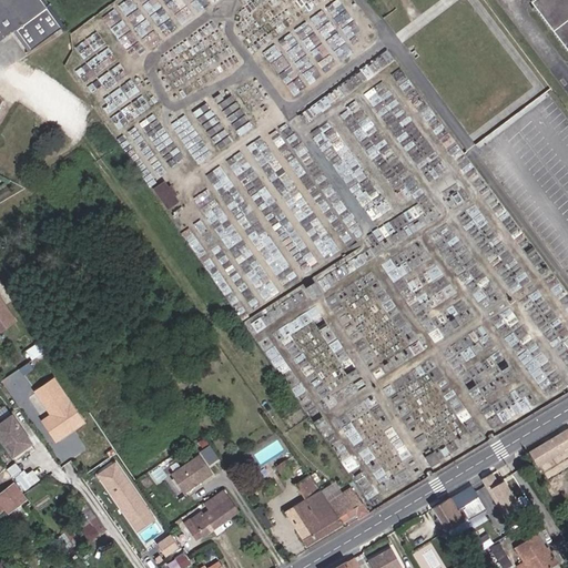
[(33,48),(63,26),(48,6),(43,0),(0,0),(0,41),(18,28),(33,48)]
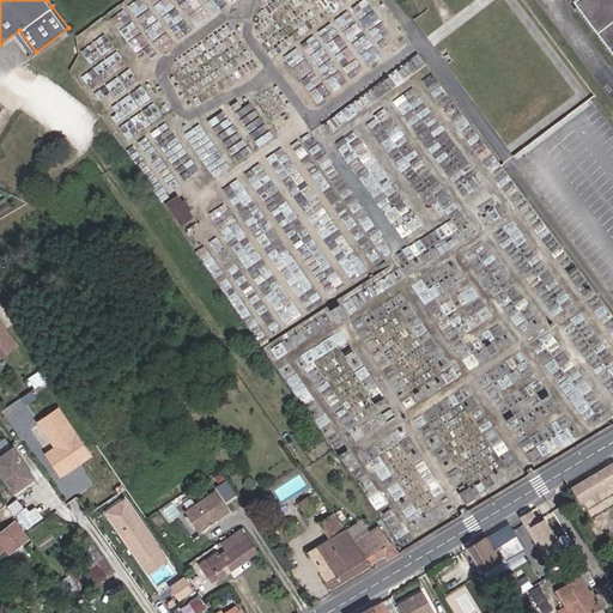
[(612,53),(612,0),(577,0),(575,2),(612,53)]
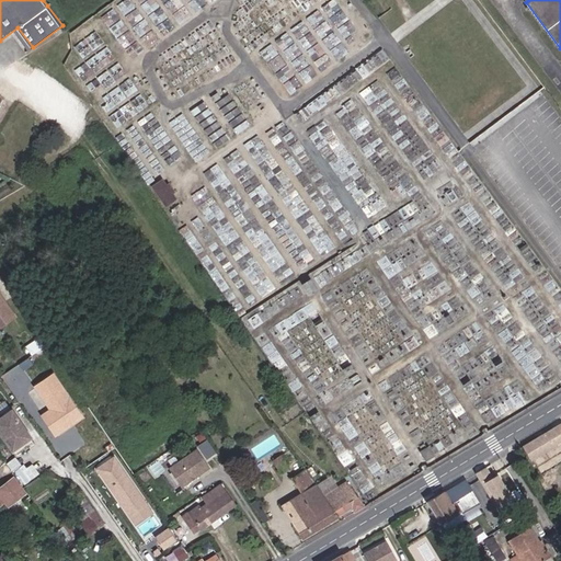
[(0,116),(10,99),(0,94),(0,116)]
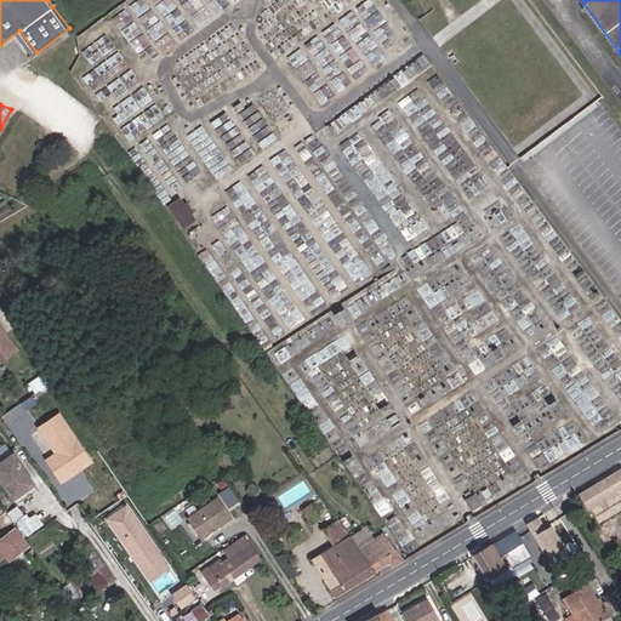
[(182,197),(167,205),(182,228),(195,218),(182,197)]
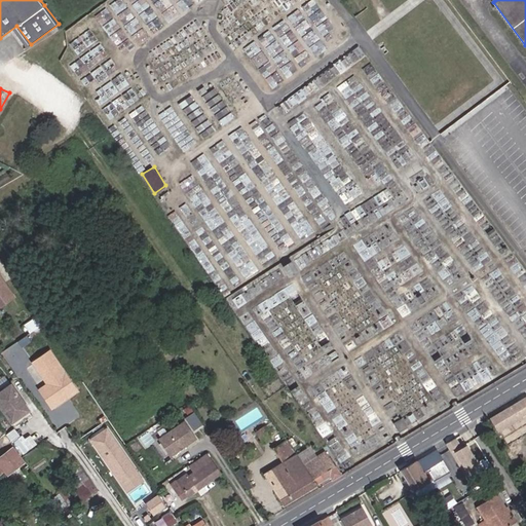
[(0,308),(16,298),(3,276),(1,277),(0,275),(0,308)]
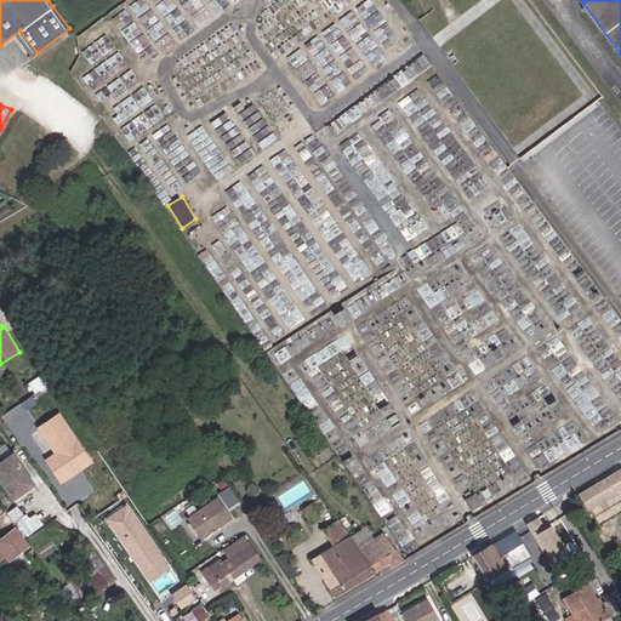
[(62,416),(41,429),(58,455),(49,461),(62,482),(75,473),(75,469),(79,467),(78,465),(89,457),(62,416)]
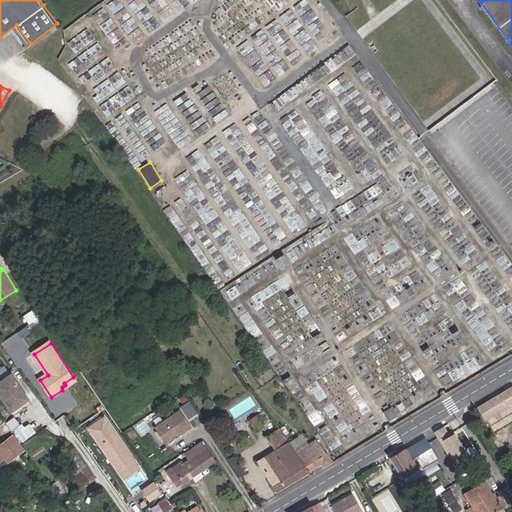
[(0,381),(11,374),(9,371),(0,377),(0,381)]
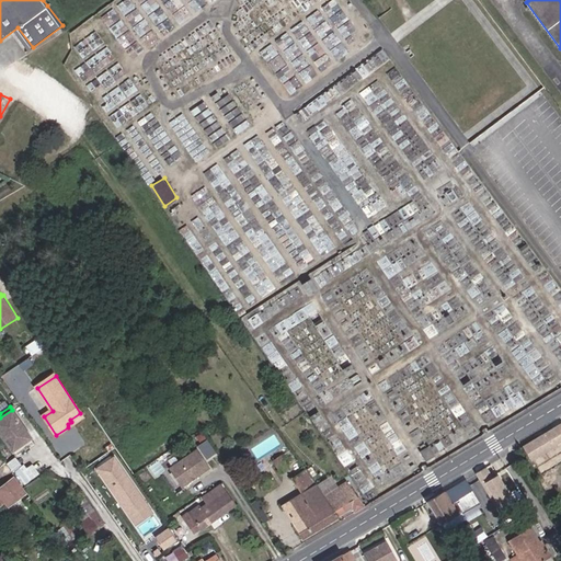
[(32,439),(12,410),(0,418),(0,431),(18,456),(25,450),(22,446),(32,439)]
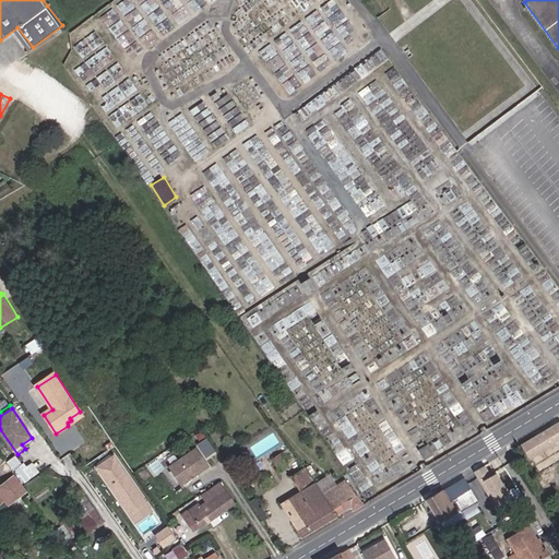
[(68,426),(82,415),(80,412),(70,418),(71,420),(68,423),(68,426)]
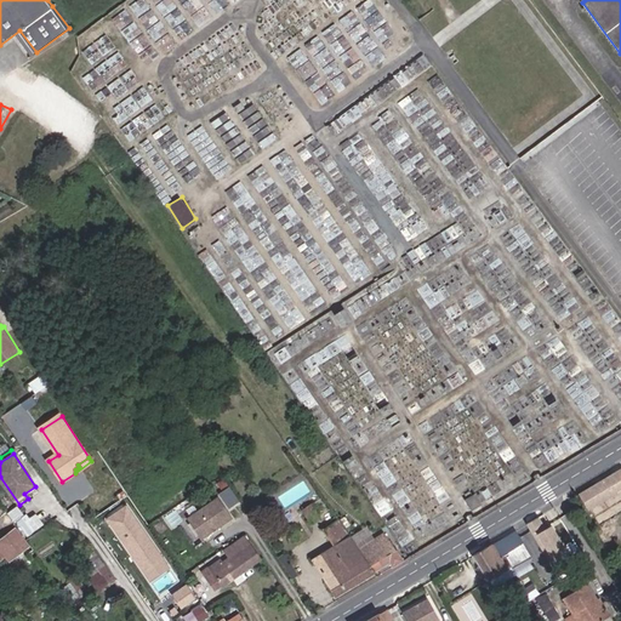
[(620,488),(620,486),(620,485),(620,469),(580,494),(590,510),(592,507),(603,501),(615,494),(620,489),(620,488)]
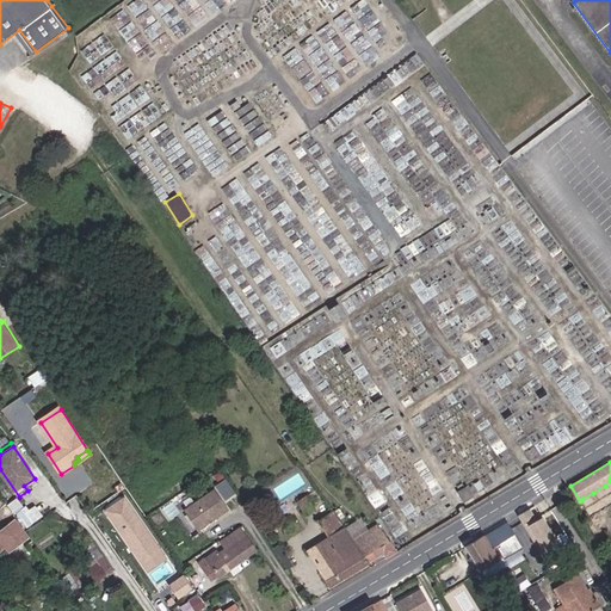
[(224,500),(235,492),(226,477),(215,485),(224,500)]
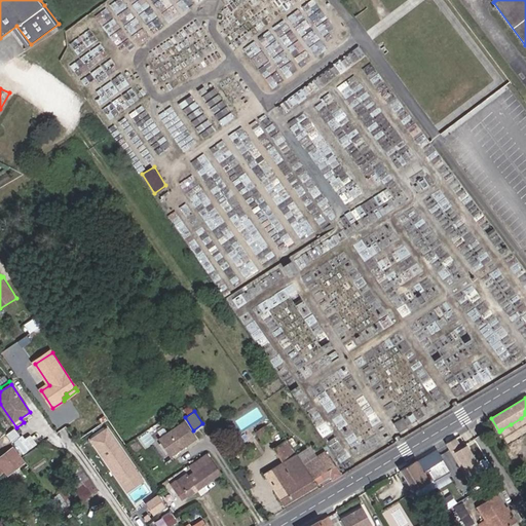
[(24,422),(33,415),(30,412),(21,418),(24,422)]
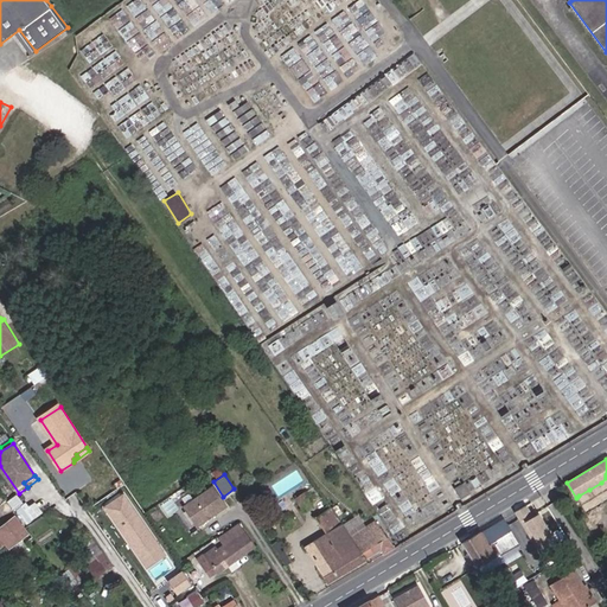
[(228,508),(215,487),(185,506),(198,526),(228,508)]
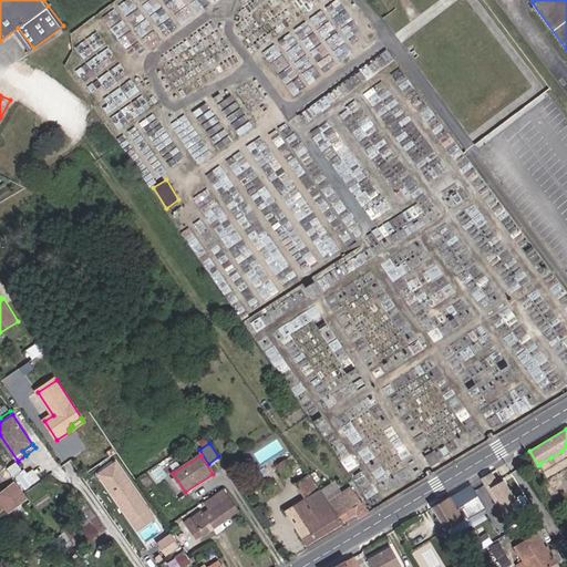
[(428,455),(418,461),(422,470),(432,465),(428,455)]
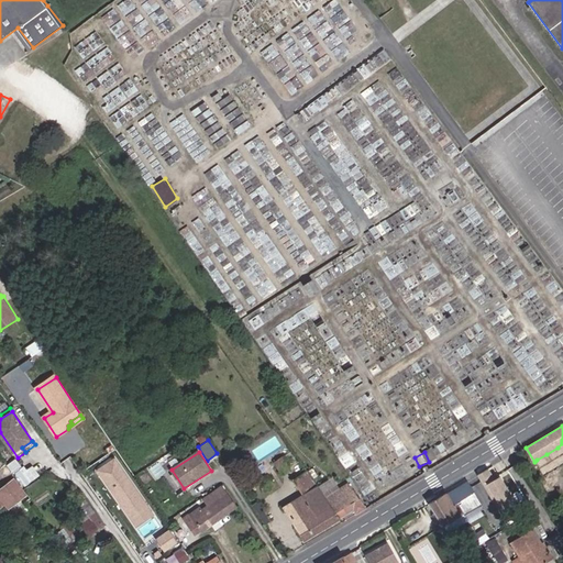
[(547,454),(537,460),(540,465),(550,460),(547,454)]
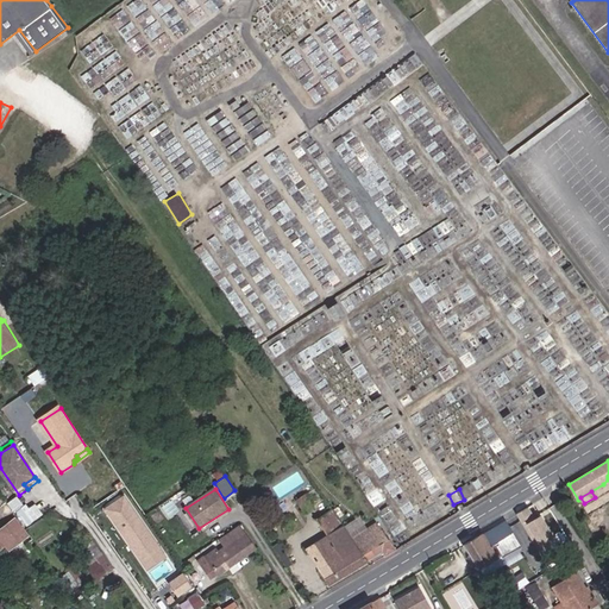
[(105,506),(146,570),(168,556),(126,493),(105,506)]
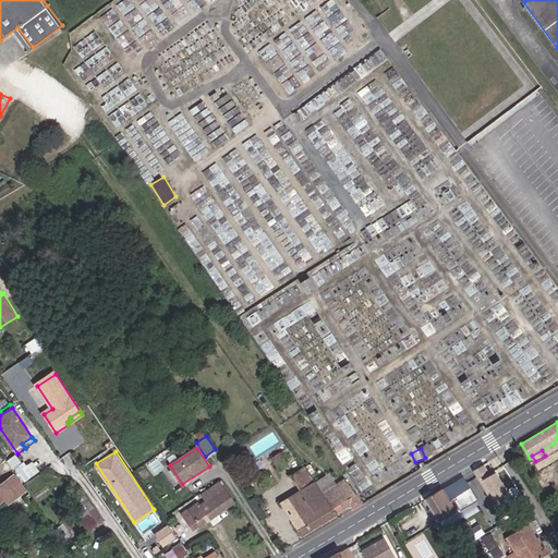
[(289,463),(281,453),(275,458),(281,469),(289,463)]
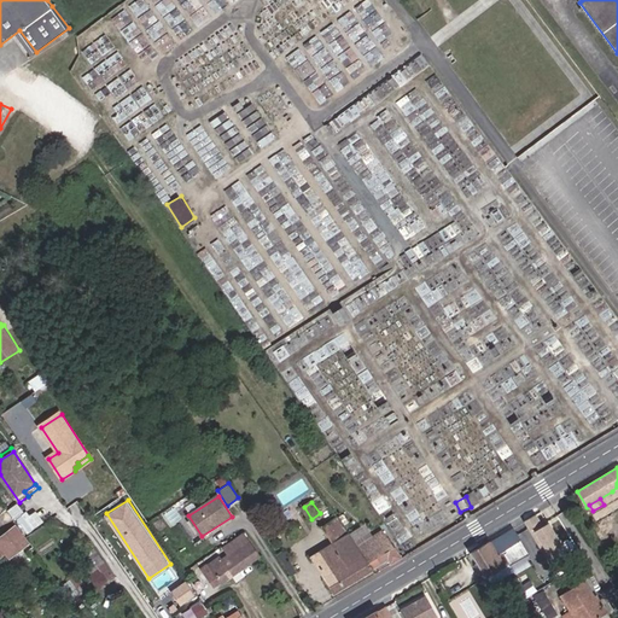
[(35,508),(18,519),(25,532),(44,522),(35,508)]
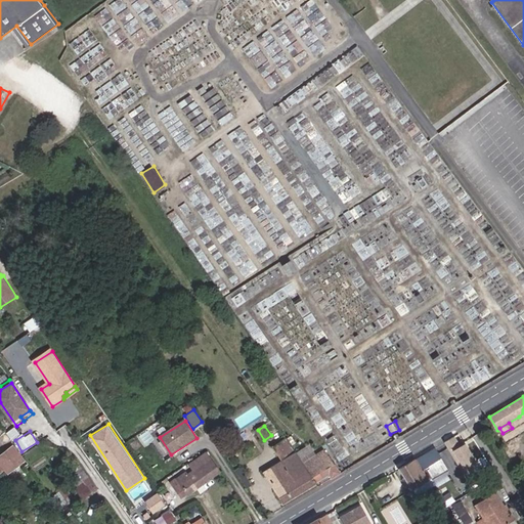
[(447,439),(464,477),(487,467),(475,436),(463,441),(460,434),(447,439)]
